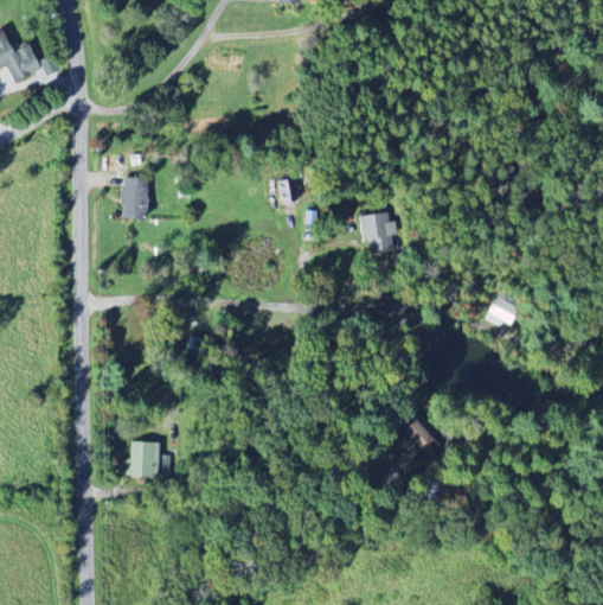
[(40,69),(29,43),(11,51),(1,30),(0,30),(0,69),(7,67),(14,82),(40,69)]
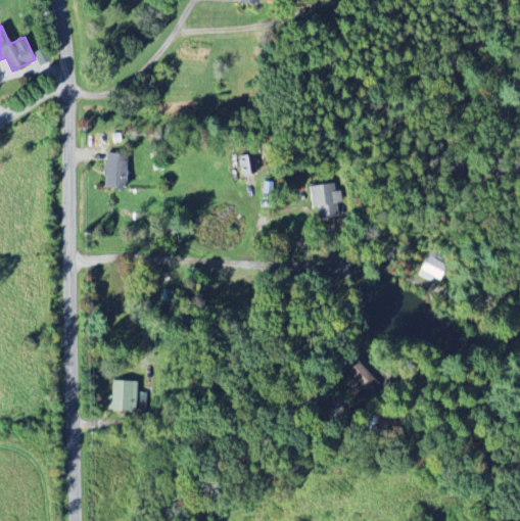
[(126,189),(128,153),(105,152),(104,188),(126,189)]
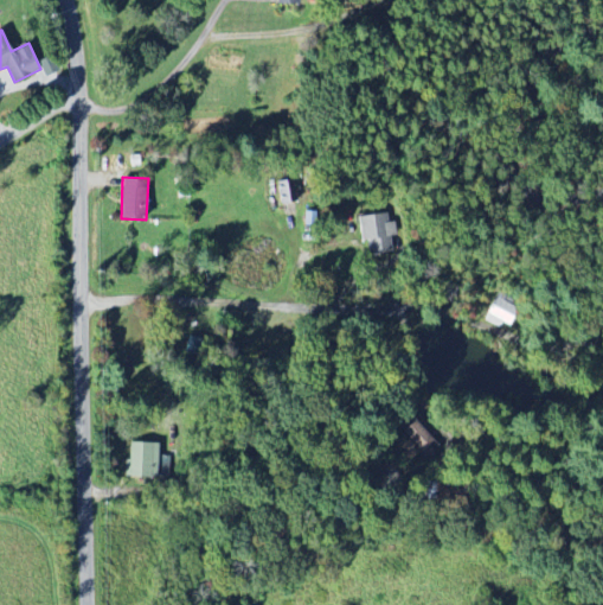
[(359,216),(363,240),(370,240),(373,255),(404,250),(399,220),(387,221),(386,211),(359,216)]
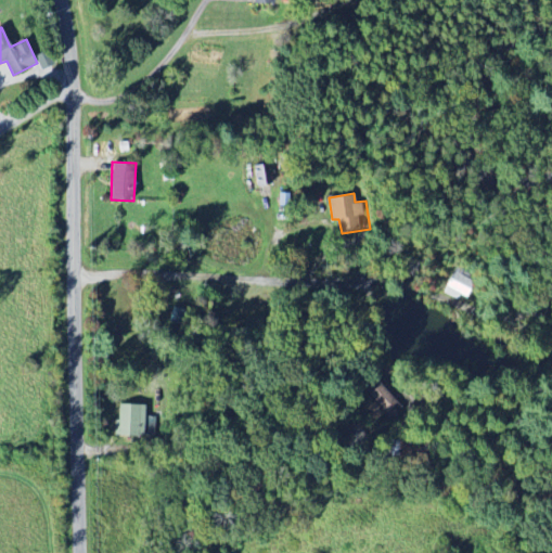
[(477,280),(456,271),(448,291),(470,299),(477,280)]
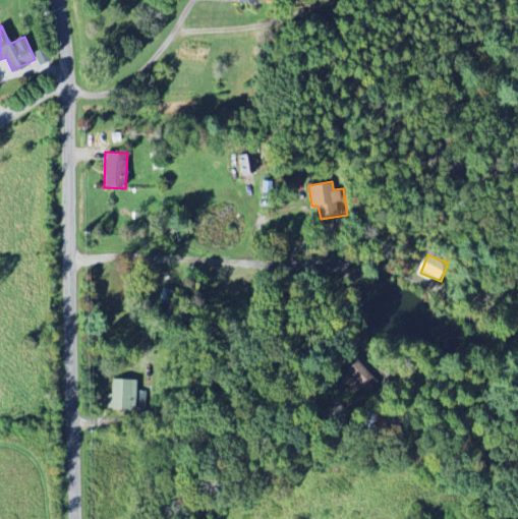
[(112,408),(141,408),(141,389),(137,388),(138,379),(113,379),(112,408)]
